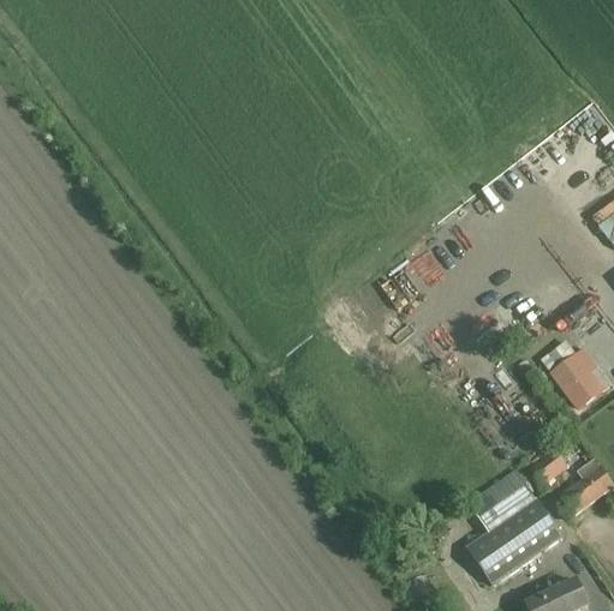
[(508,165),(525,193),(606,143),(584,108),(546,132),(550,139),(508,165)]
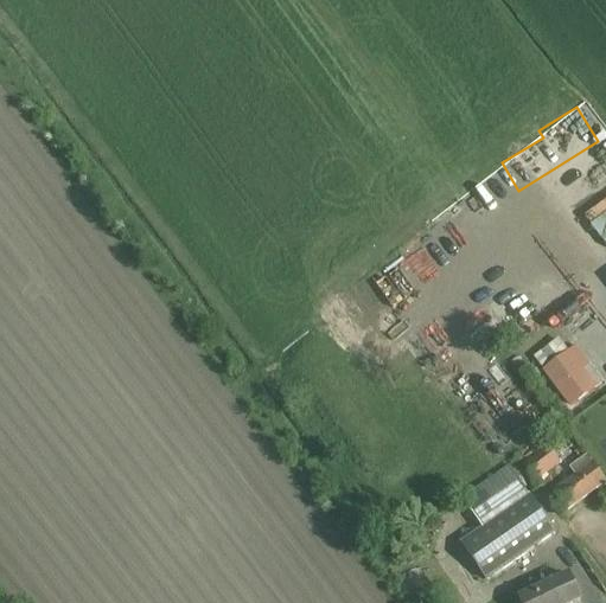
[(605,191),(595,196),(600,209),(605,206),(605,191)]
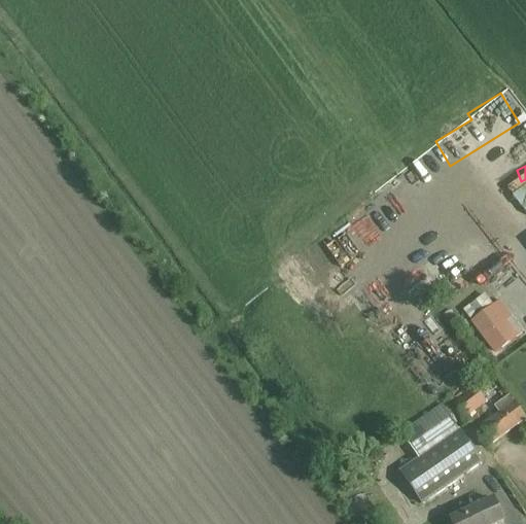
[(354,207),(371,224),(384,212),(367,195),(354,207)]
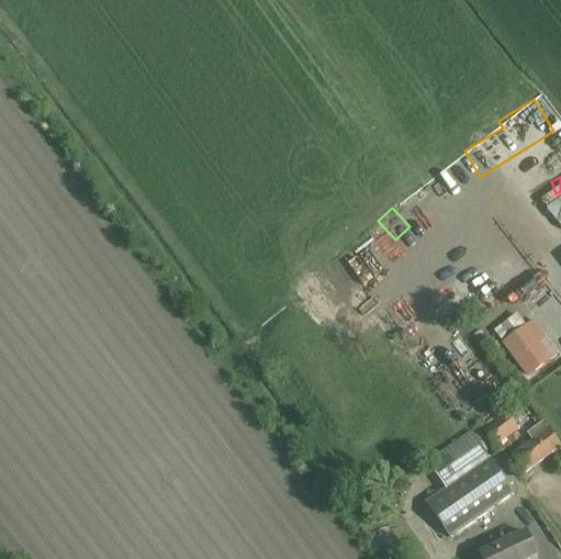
[(354,243),(368,261),(391,244),(377,224),(354,243)]
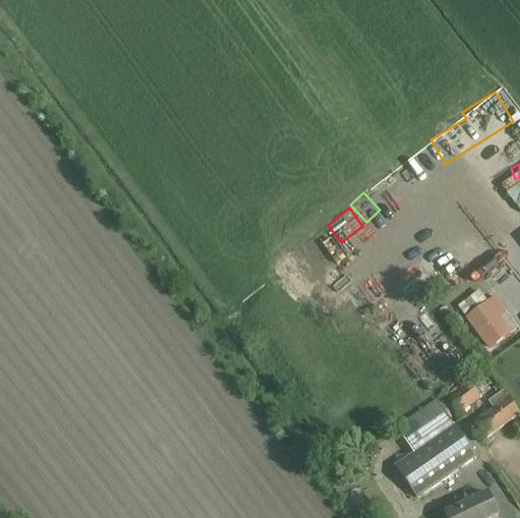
[(244,218),(228,228),(233,238),(250,228),(244,218)]
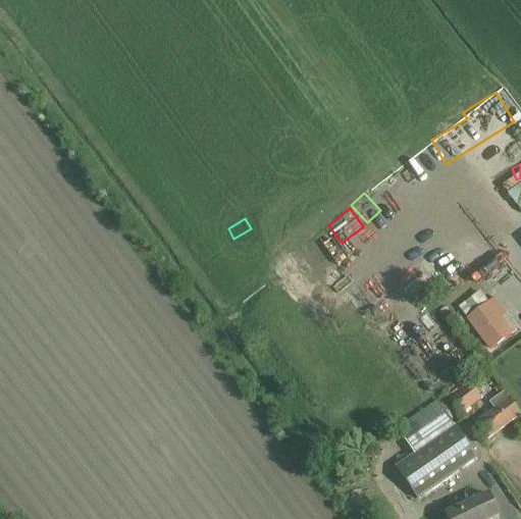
[(354,257),(393,227),(385,218),(347,248),(354,257)]
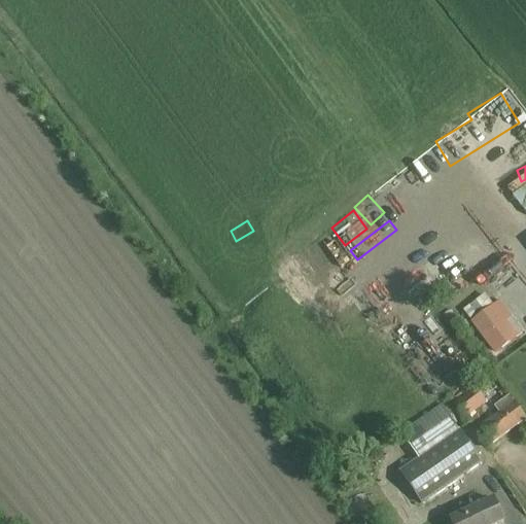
[(394,254),(412,239),(405,232),(387,247),(394,254)]
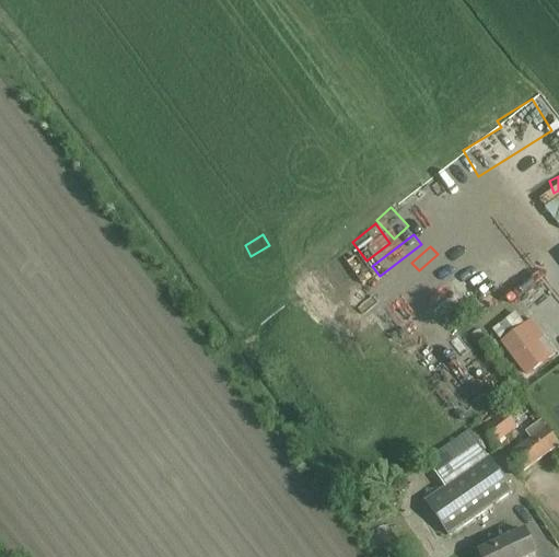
[(558,351),(533,317),(525,323),(515,311),(492,328),(527,374),(558,351)]
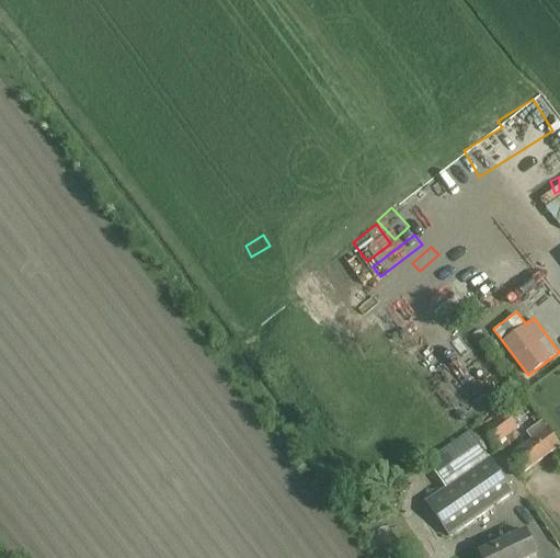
[(498,444),(520,426),(506,410),(484,426),(498,444)]
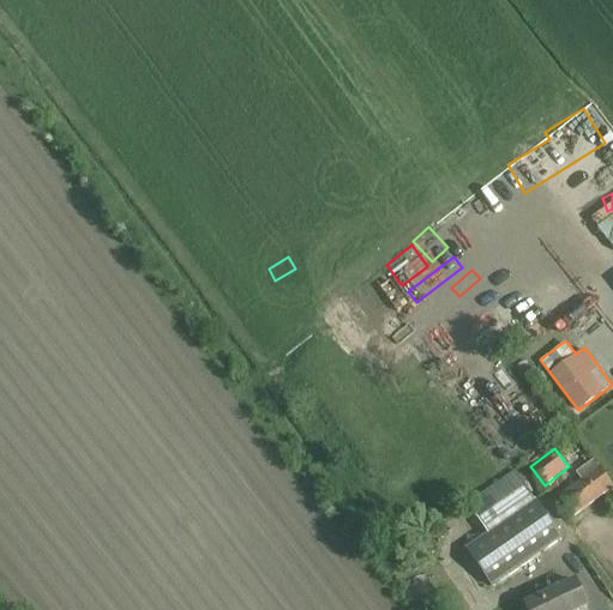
[(570,518),(612,485),(612,483),(595,459),(577,471),(583,478),(556,499),(570,518)]
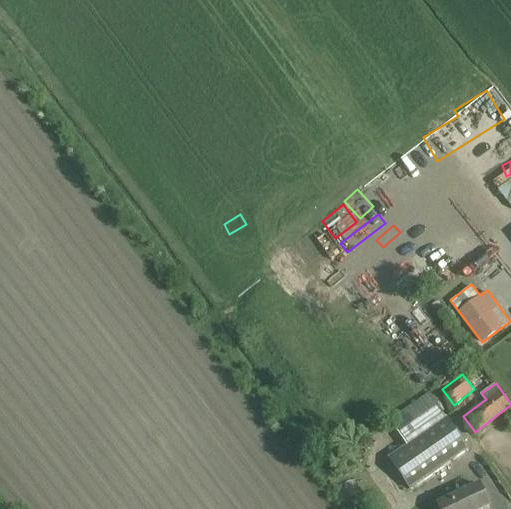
[(411,490),(470,449),(430,390),(389,418),(407,444),(388,457),(411,490)]
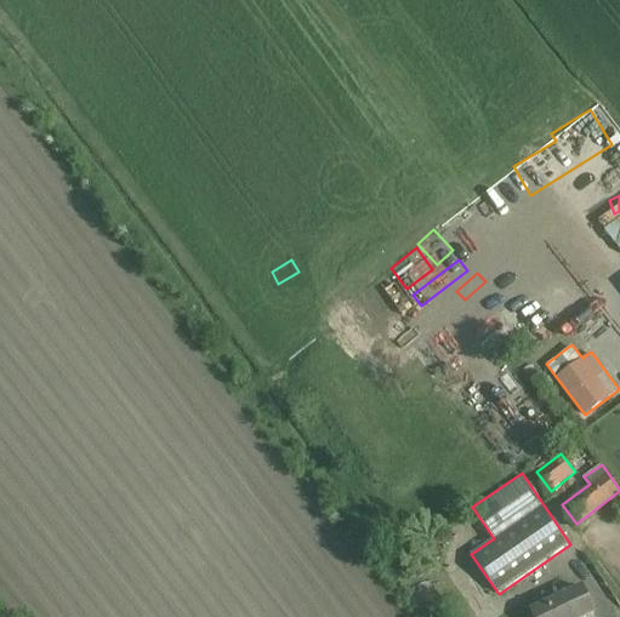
[(529,603),(586,582),(578,561),(521,582),(529,603)]
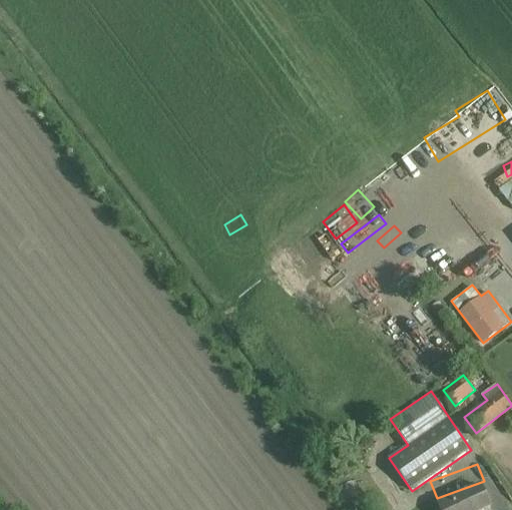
[(440,505),(442,509),(482,509),(491,506),(482,485),(440,505)]
